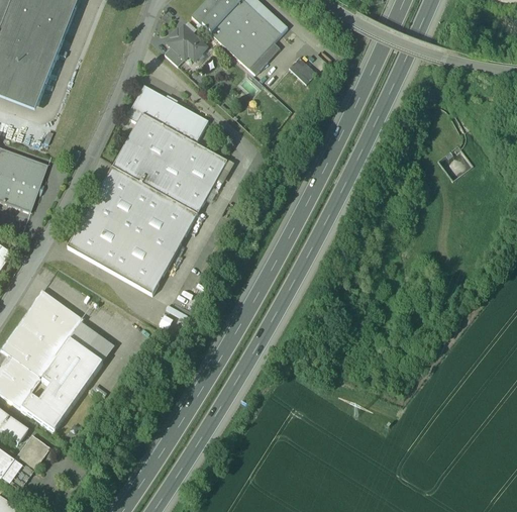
[(0,0),(0,60),(20,69),(34,31),(63,42),(78,0),(0,0)]
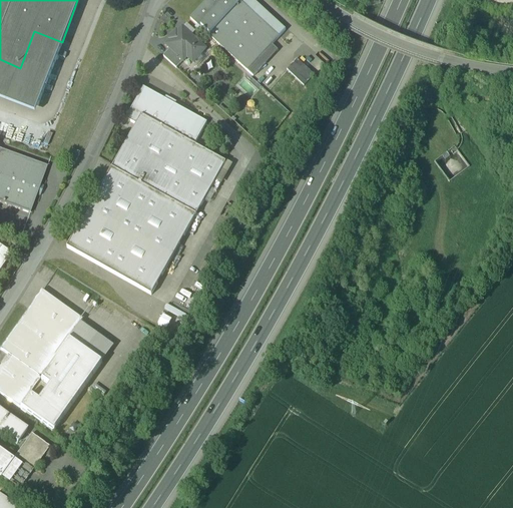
[(262,18),(241,0),(203,0),(190,14),(247,68),(273,41),(279,34),(272,28),(272,22),(268,22),(264,18),(262,18)]
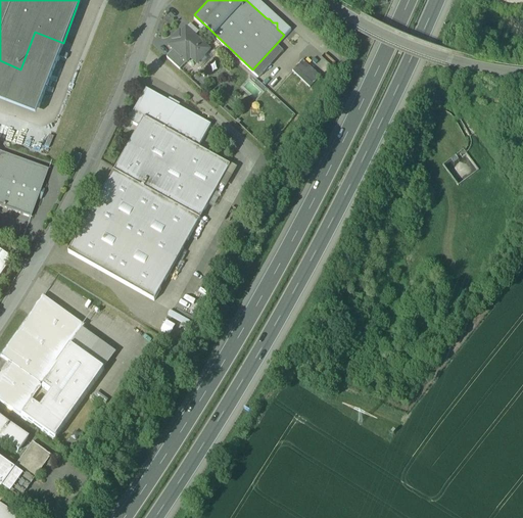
[(291,28),(262,0),(246,0),(267,18),(269,18),(273,22),(277,22),(277,29),(284,35),(291,28)]
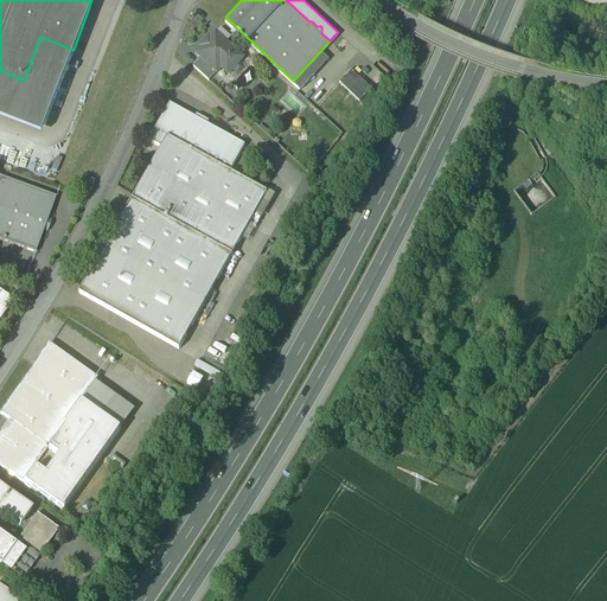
[(243,53),(216,27),(196,49),(202,53),(217,68),(222,63),(228,70),(243,53)]
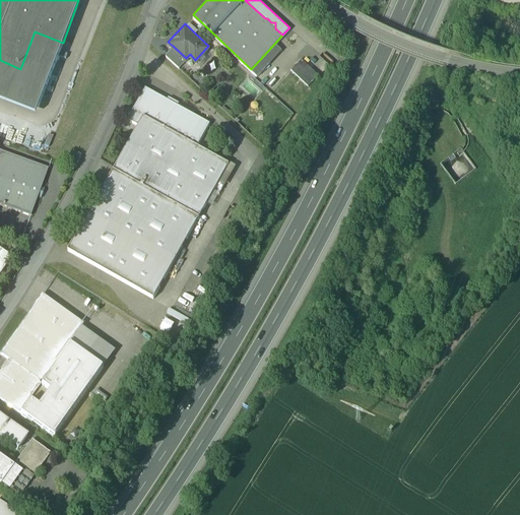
[(35,31),(20,69),(0,60),(0,97),(36,112),(63,43),(35,31)]
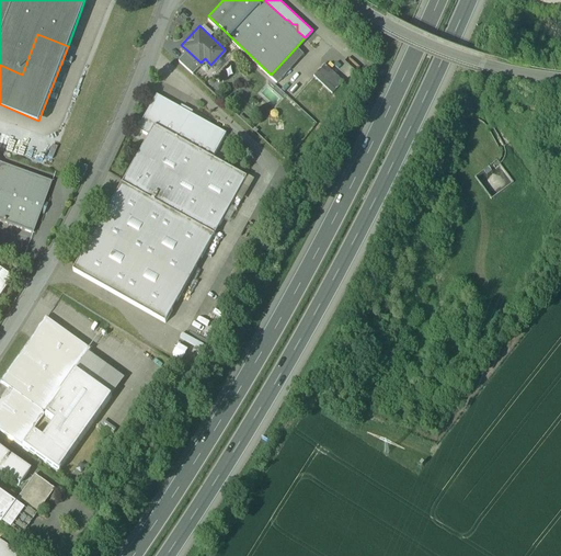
[(298,45),(271,75),(277,80),(305,50),(298,45)]
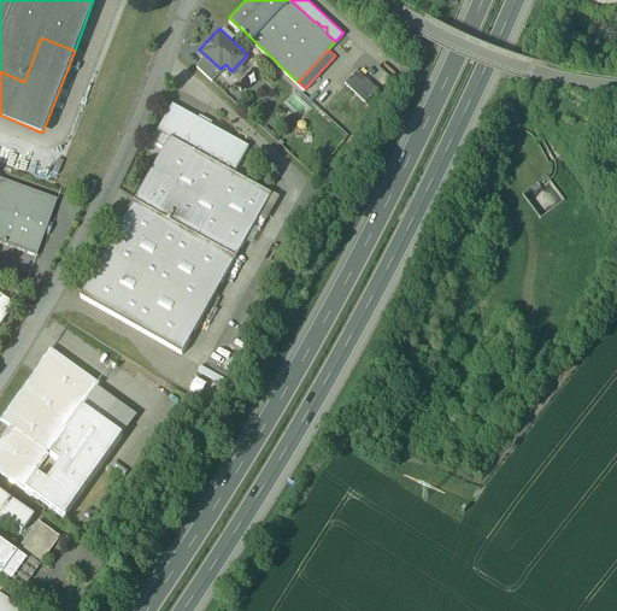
[(221,69),(205,54),(197,63),(212,77),(221,69)]
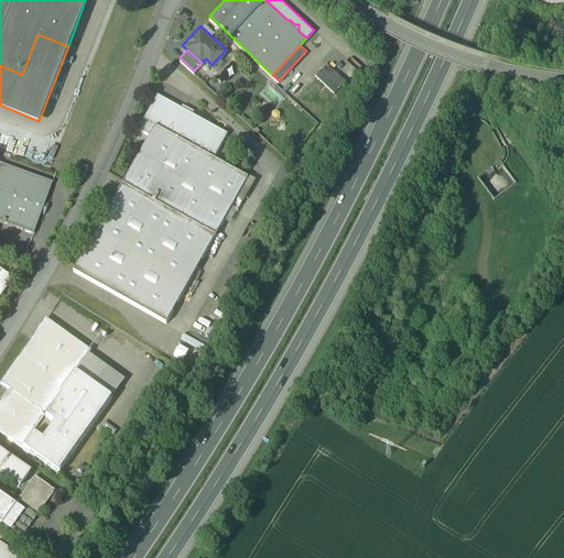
[(314,73),(334,90),(345,77),(325,59),(314,73)]
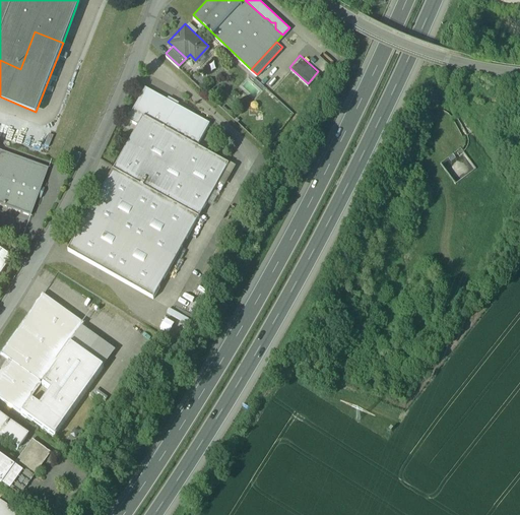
[(266,83),(251,69),(247,73),(262,87),(266,83)]
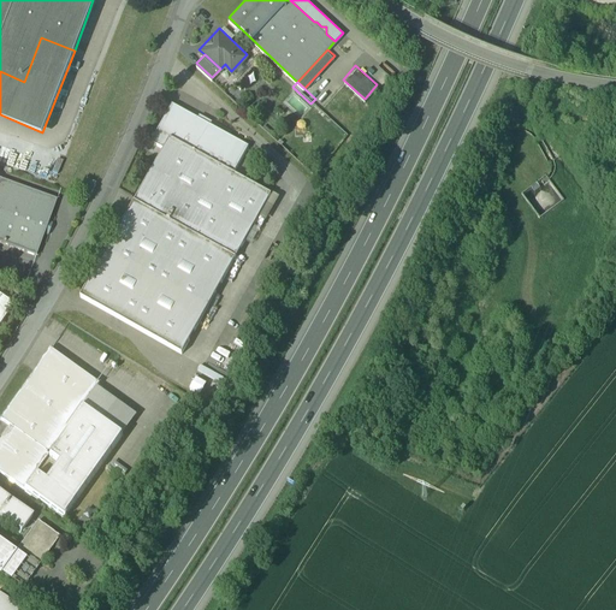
[(320,94),(311,86),(307,90),(315,99),(320,94)]
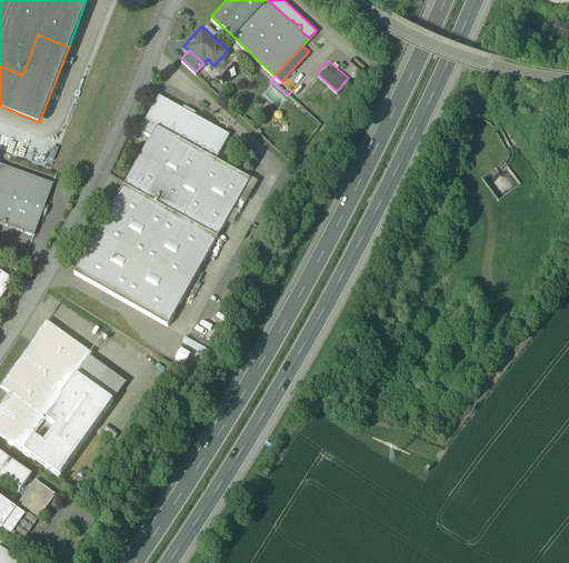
[(230,132),(159,92),(139,128),(151,134),(123,183),(218,235),(250,177),(216,157),(230,132)]
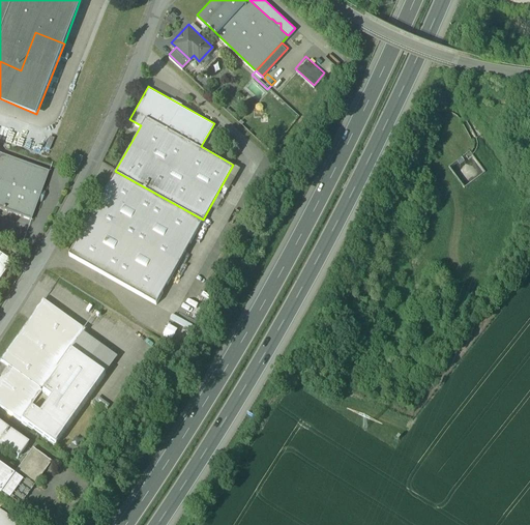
[(74,149),(66,164),(76,169),(83,154),(74,149)]
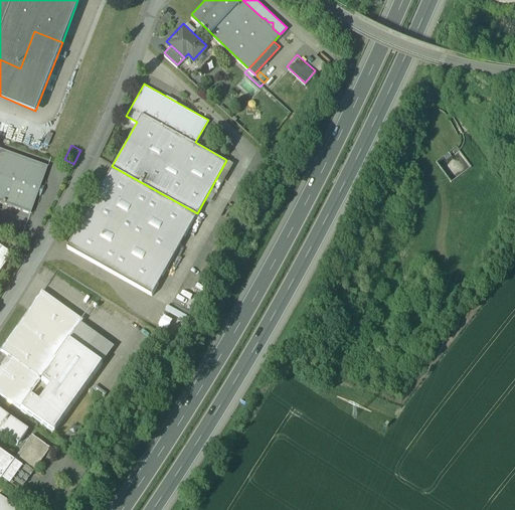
[(47,164),(0,146),(0,199),(30,210),(37,192),(40,193),(43,183),(40,182),(47,164)]
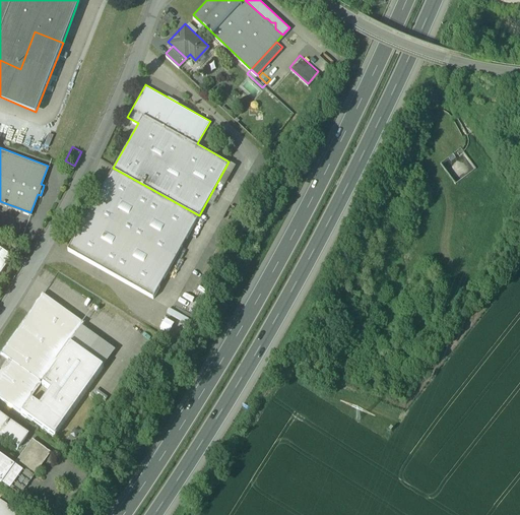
[(199,215),(113,168),(68,247),(153,296),(199,215)]
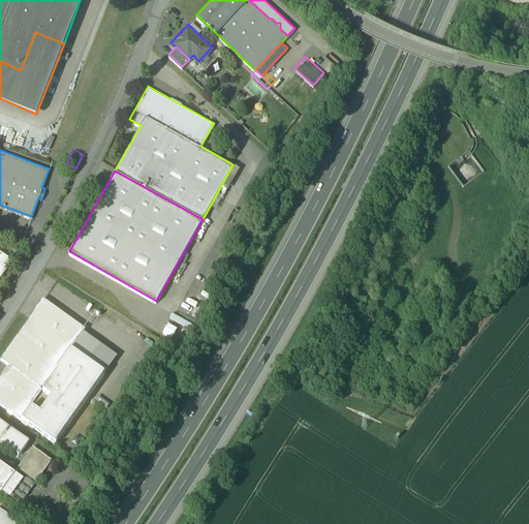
[(0,275),(10,259),(0,252),(0,275)]
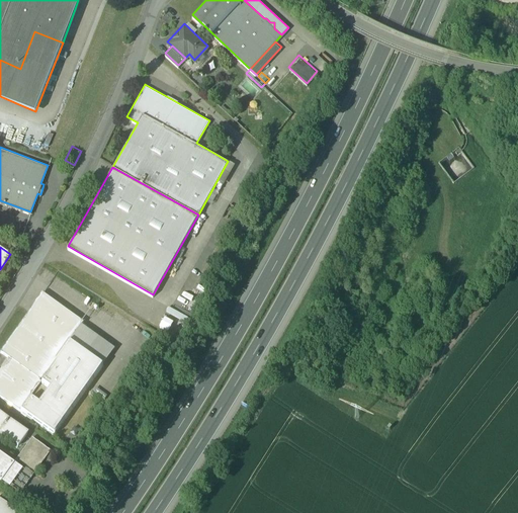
[(42,288),(0,347),(0,348),(8,354),(0,365),(0,393),(20,408),(29,395),(40,378),(70,338),(81,321),(82,322),(84,319),(42,288)]
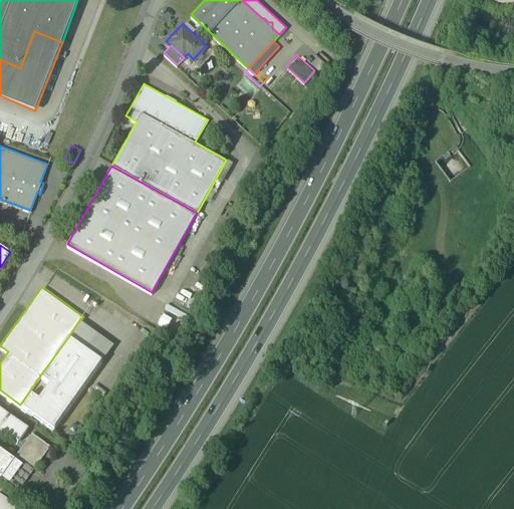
[(81,319),(80,318),(69,335),(102,358),(113,342),(81,319)]
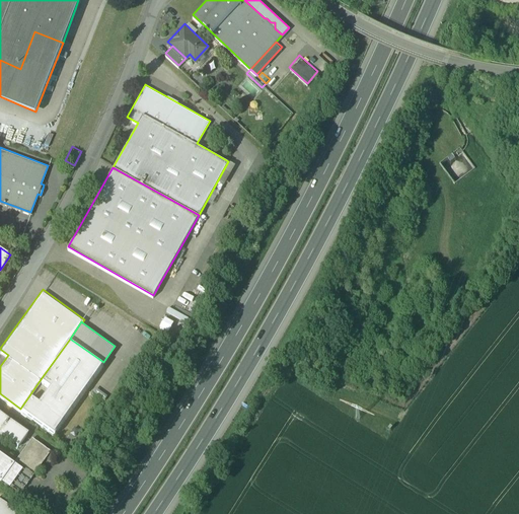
[(103,362),(70,339),(41,379),(49,385),(38,401),(63,420),(103,363),(103,362)]
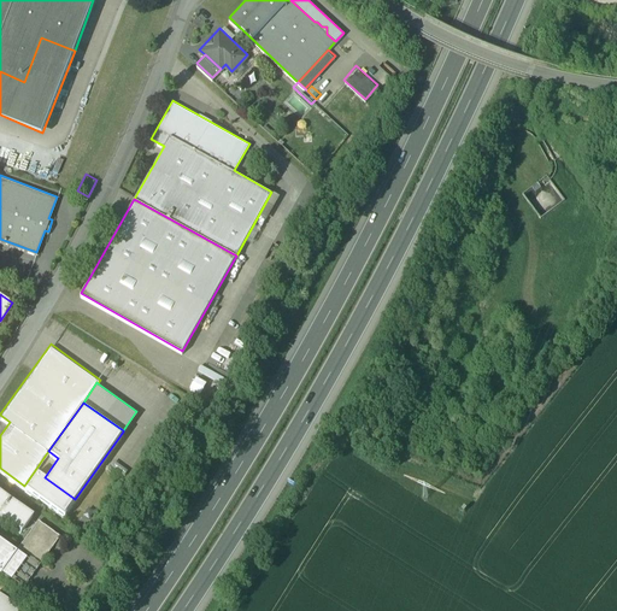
[(45,477),(35,470),(24,486),(64,513),(75,499),(45,477)]
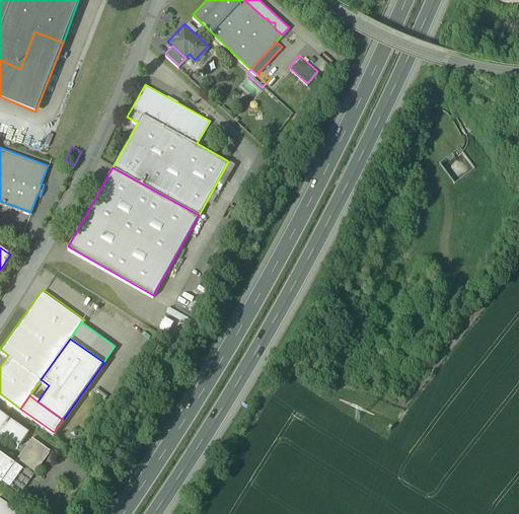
[(8,419),(0,412),(0,480),(12,462),(0,453),(0,429),(8,419)]
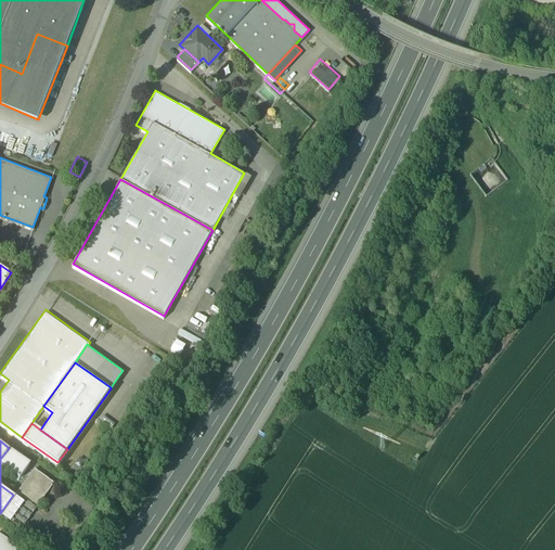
[(9,448),(0,459),(0,463),(18,476),(27,463),(28,464),(29,462),(9,448)]
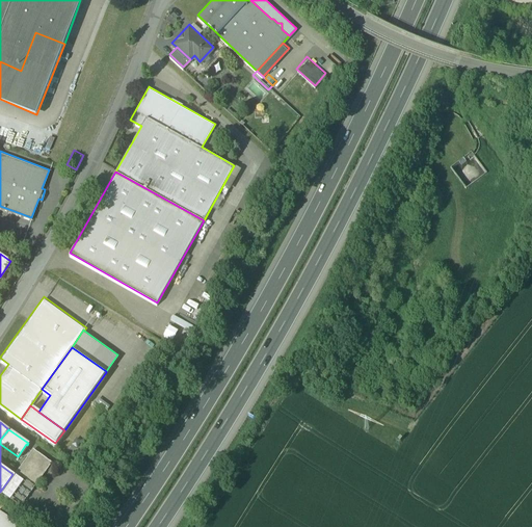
[(32,446),(12,474),(0,492),(19,505),(51,459),(32,446)]
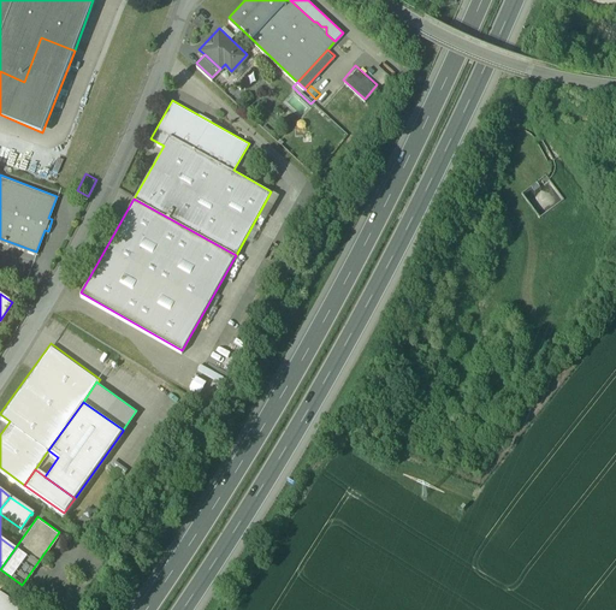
[(0,609),(10,609),(16,602),(0,590),(0,609)]
